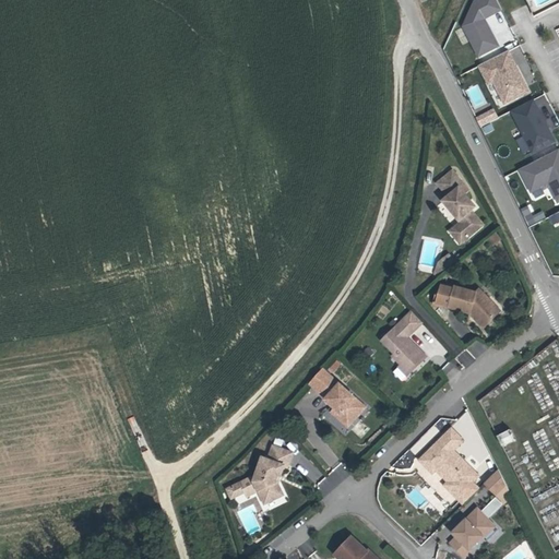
[(502,10),(497,0),(479,0),(475,2),(464,26),(479,57),(498,46),(488,25),(486,26),(482,20),(502,10)]
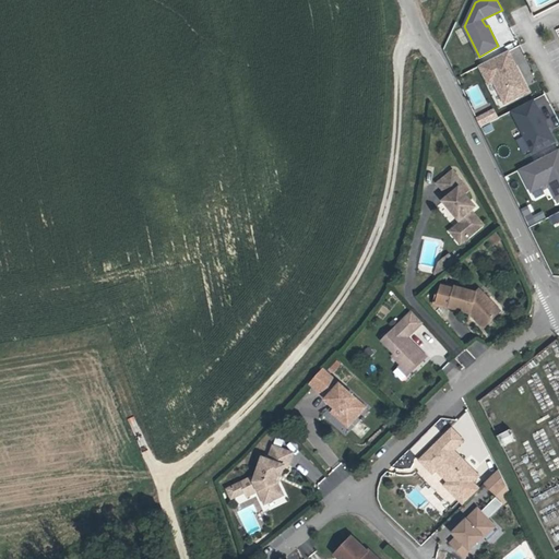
[(509,51),(479,66),(485,76),(489,74),(504,104),(530,92),(516,66),(511,68),(509,63),(513,61),(509,51)]
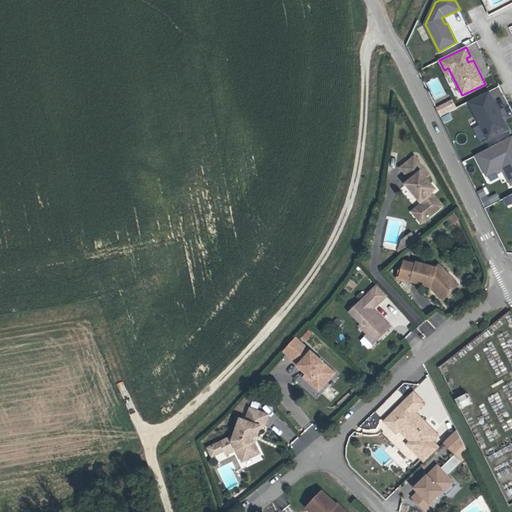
[(426,83),(434,100),(446,94),(438,77),(426,83)]
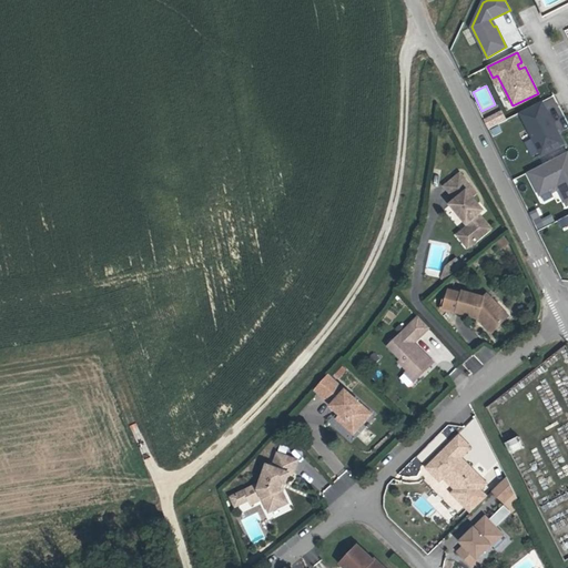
[(541,102),(520,113),(541,154),(564,143),(541,102)]
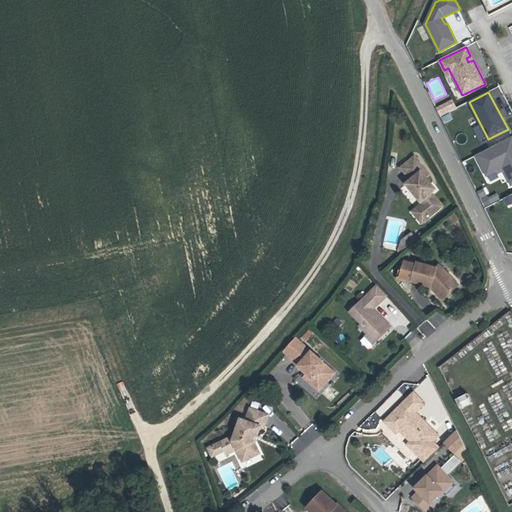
[(440,116),(456,107),(451,98),(435,107),(440,116)]
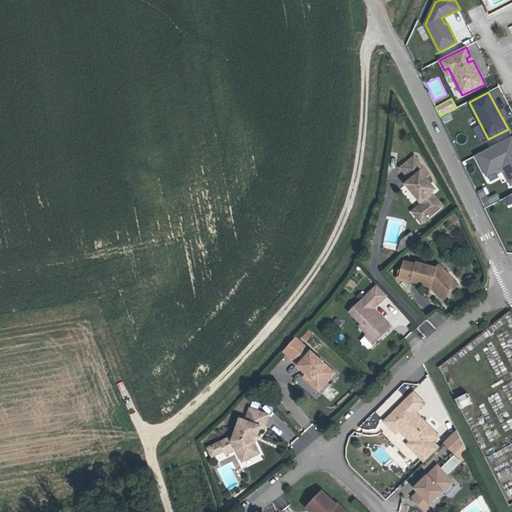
[(457,143),(465,143),(466,134),(457,134),(457,143)]
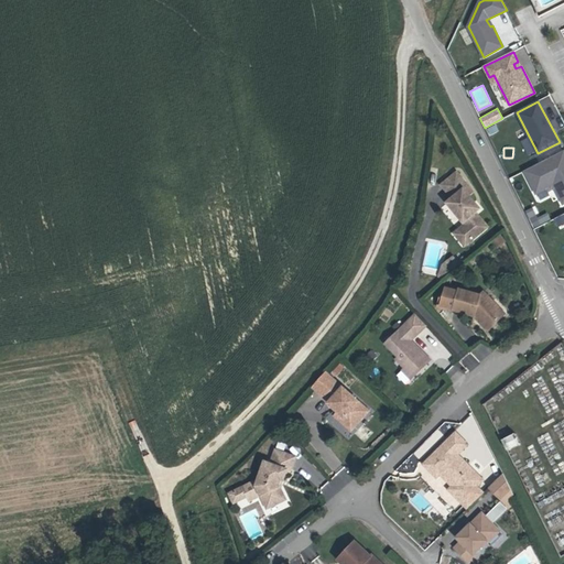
[(563,151),(525,171),(537,193),(548,187),(544,182),(553,177),(557,185),(554,186),(563,204),(563,203),(563,151)]
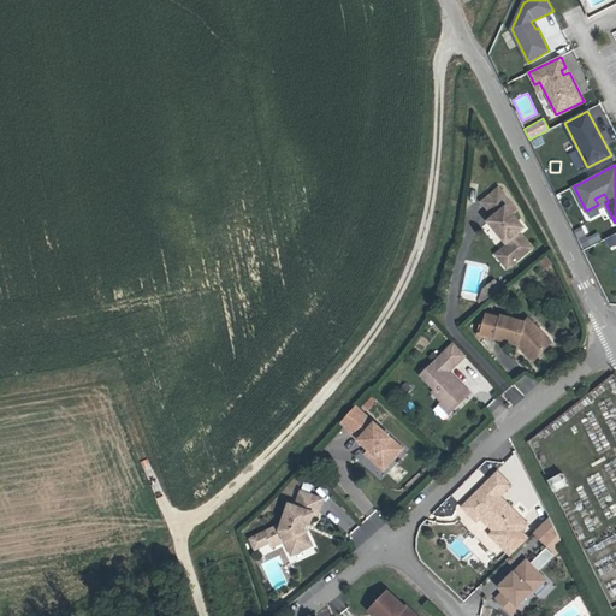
[(499,193),(483,206),(495,220),(489,225),(508,249),(502,254),(514,268),(533,252),(519,234),(520,232),(516,227),(519,225),(505,209),(510,205),(499,193)]
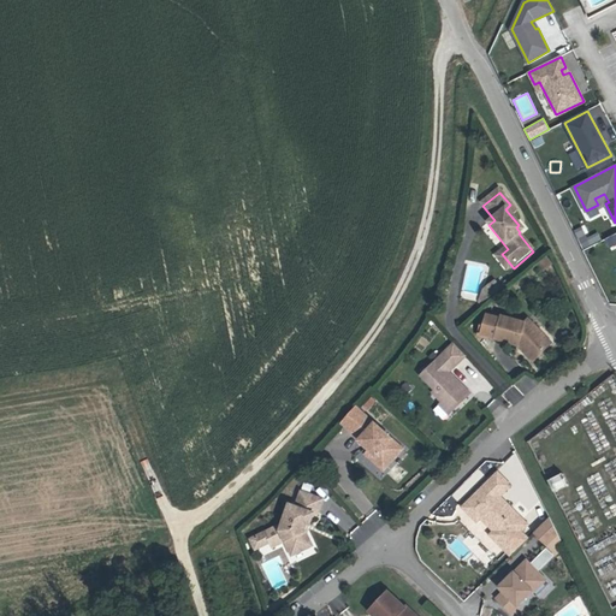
[(496,285),(485,295),(491,302),(503,292),(496,285)]
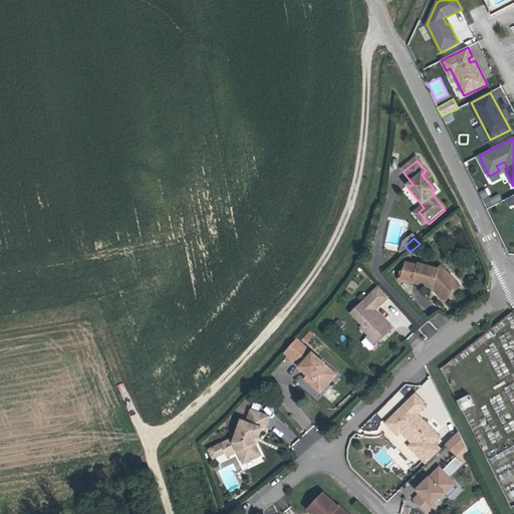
[(402,281),(413,284),(418,269),(407,266),(402,281)]
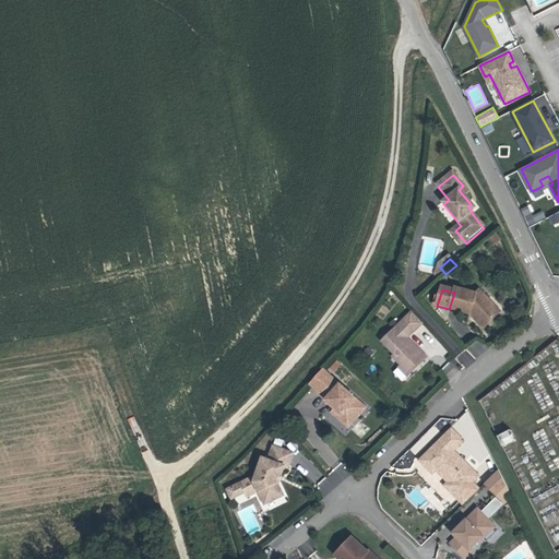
[(475,296),(455,290),(454,293),(449,309),(449,310),(470,317),(476,319),(474,321),(484,330),(497,318),(484,305),(488,301),(479,293),(475,296)]
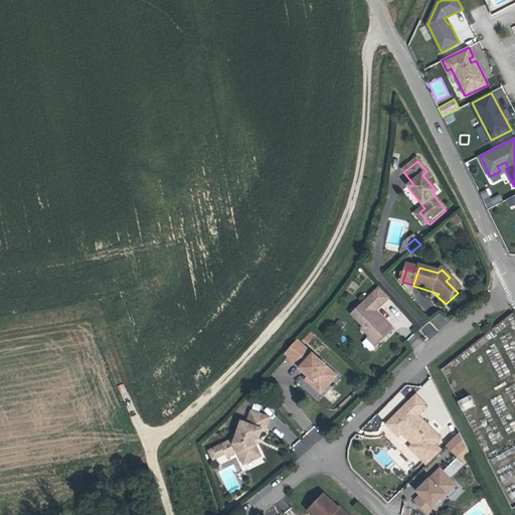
[(461,290),(450,278),(446,281),(458,293),(461,290)]
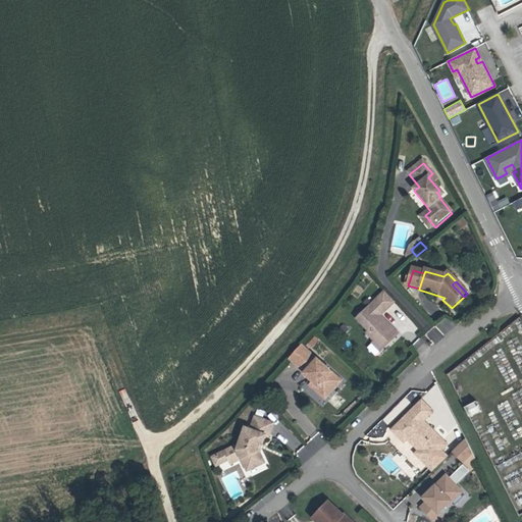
[(377,302),(387,312),(395,305),(384,295),(377,302)]
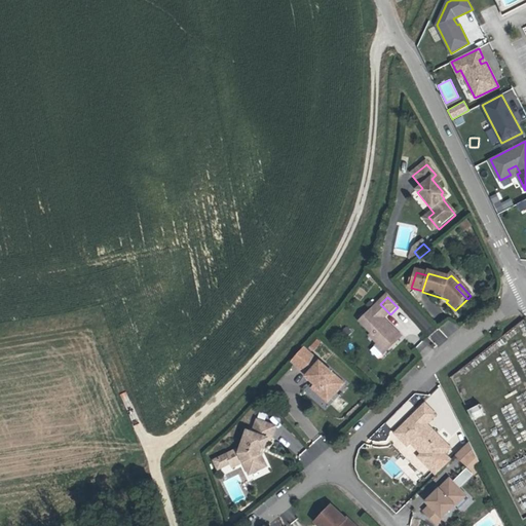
[(380,304),(360,324),(372,336),(370,338),(378,346),(386,354),(402,339),(384,321),(390,314),(380,304)]
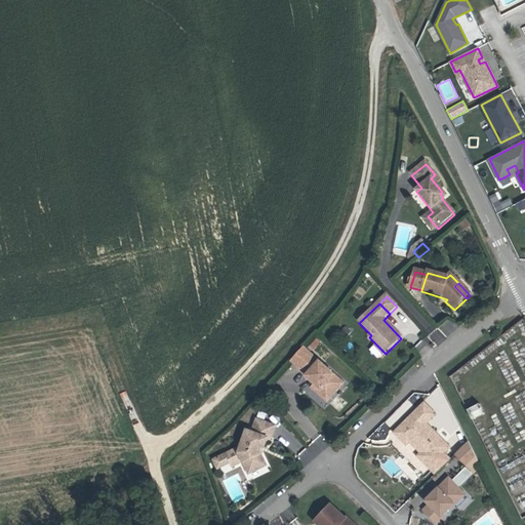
[(446,335),(454,329),(448,321),(414,349),(421,358),(448,337),(446,335)]
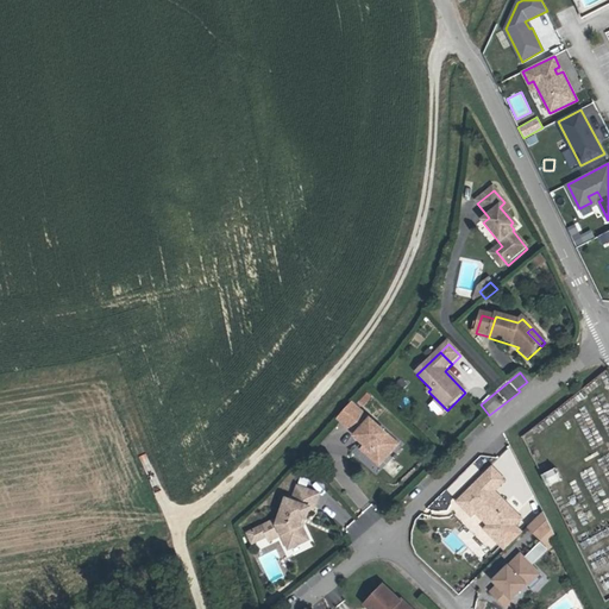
[(447,410),(438,401),(435,403),(444,413),(447,410)]
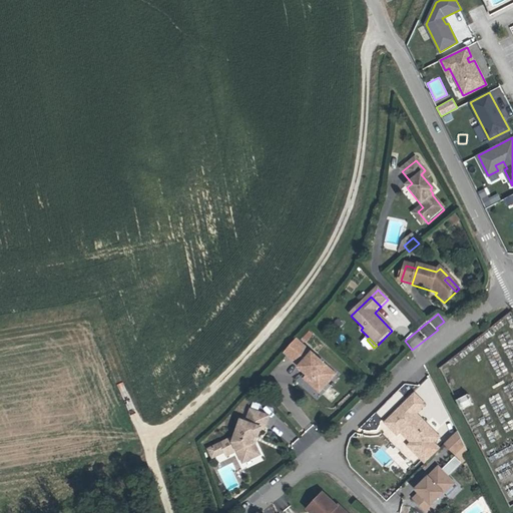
[(286,355),(295,363),(306,350),(297,342),(286,355)]
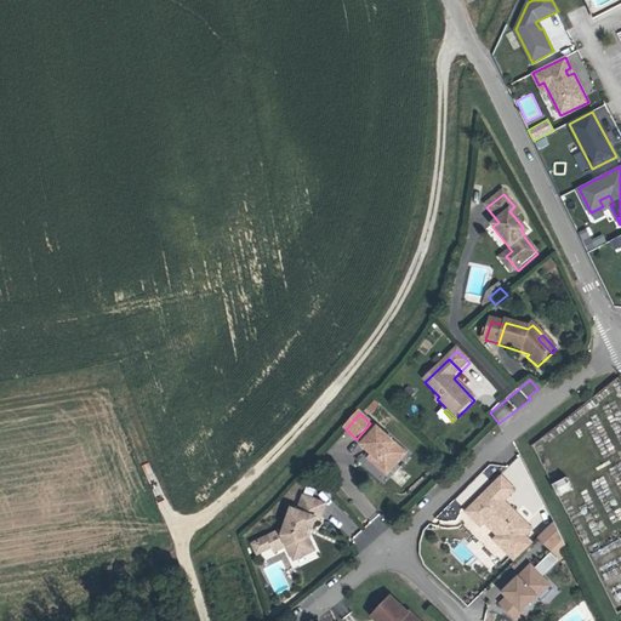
[(406,454),(370,423),(357,439),(364,446),(363,448),(374,457),(392,473),(406,454)]
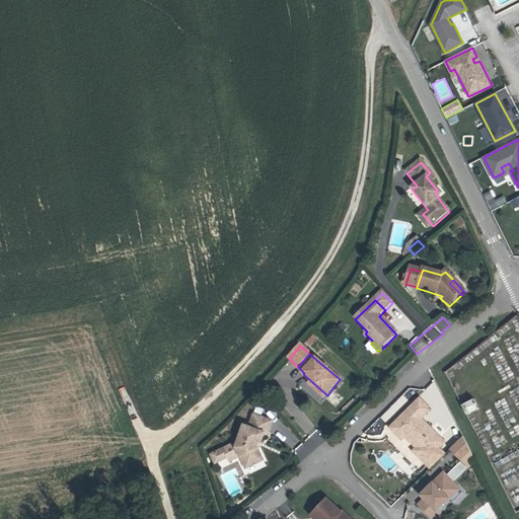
[(327,395),(312,382),(309,385),(324,398),(327,395)]
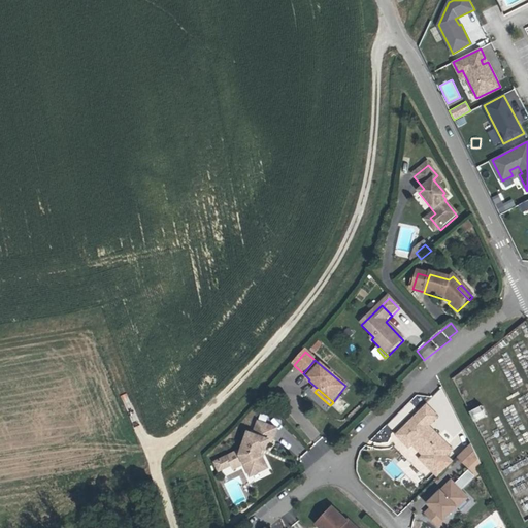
[(427,404),(396,436),(408,449),(416,441),(427,453),(423,457),(420,460),(431,471),(452,452),(428,427),(437,418),(427,404)]
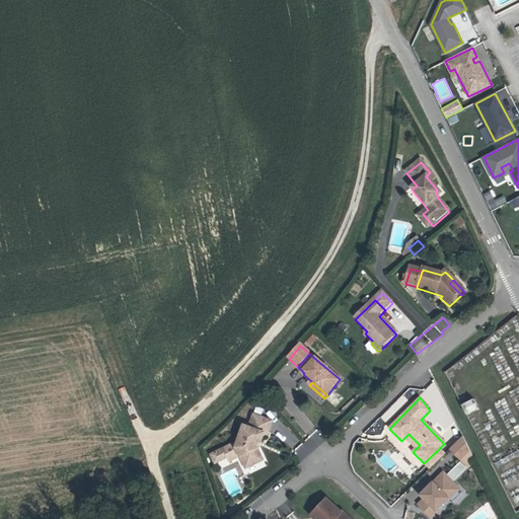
[(473,399),(462,404),(466,414),(478,409),(473,399)]
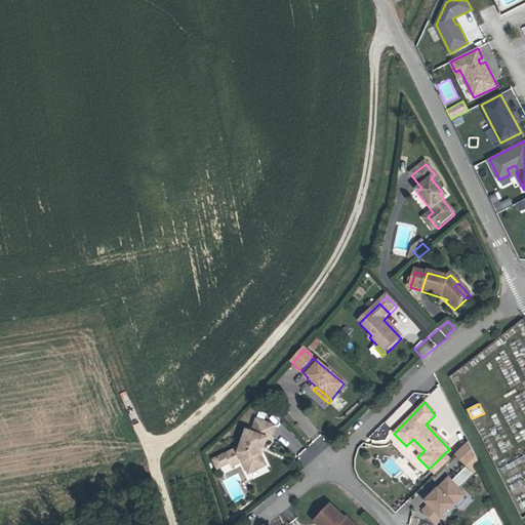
[(272,439),(276,425),(254,417),(252,435),(247,433),(239,455),(249,475),(259,470),(256,463),(264,460),(259,453),(261,448),(265,449),(268,441),(272,439)]
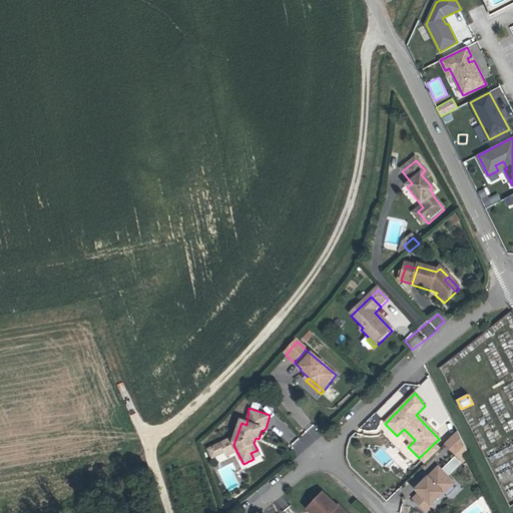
[(404,429),(400,433),(411,444),(415,440),(404,429)]
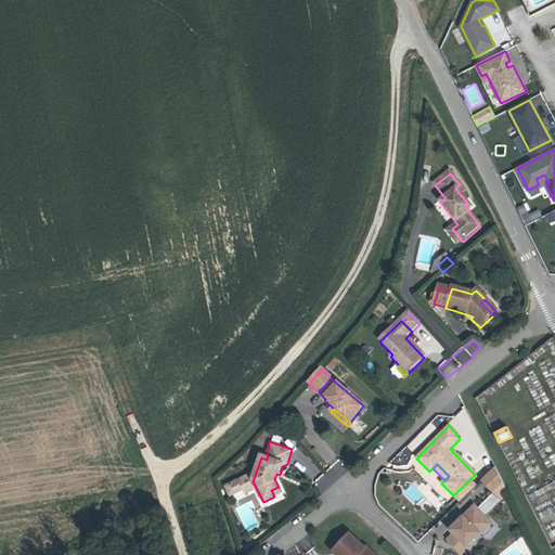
[(495,470),(495,469),(481,482),(492,492),(503,486),(495,470)]
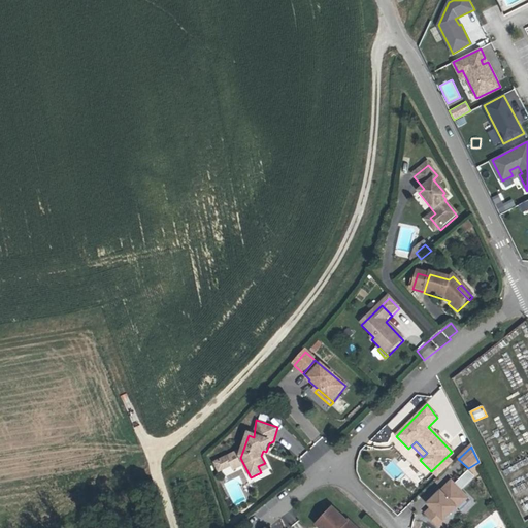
[(316,464),(315,453),(302,454),(303,465),(316,464)]
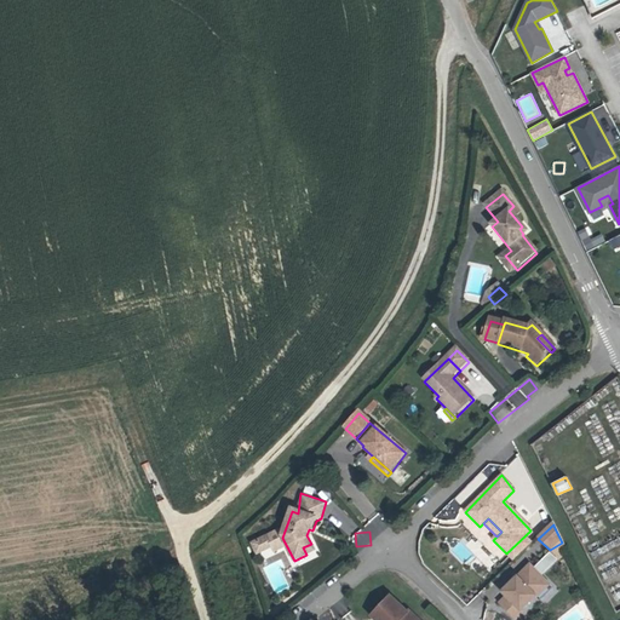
[(268,538),(258,543),(263,552),(273,549),(268,538)]
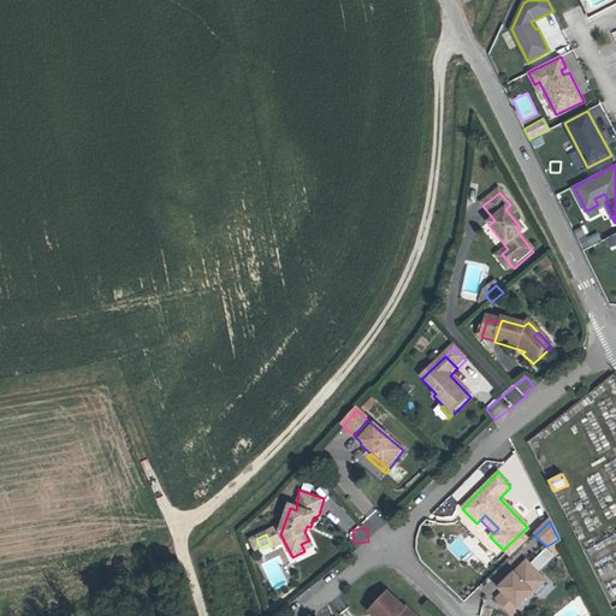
[(256,539),(252,542),(256,551),(261,549),(256,539)]
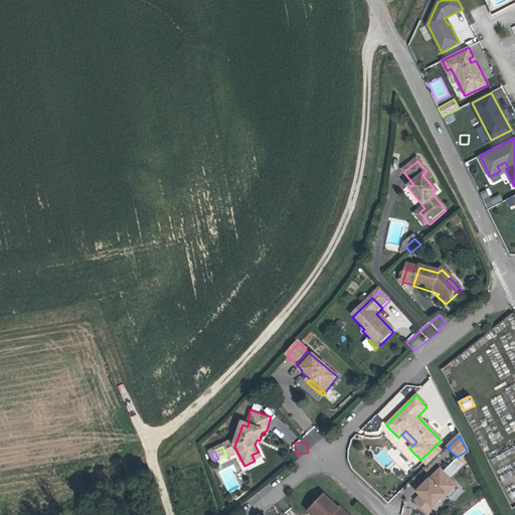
[(259,452),(251,455),(254,461),(262,458),(259,452)]
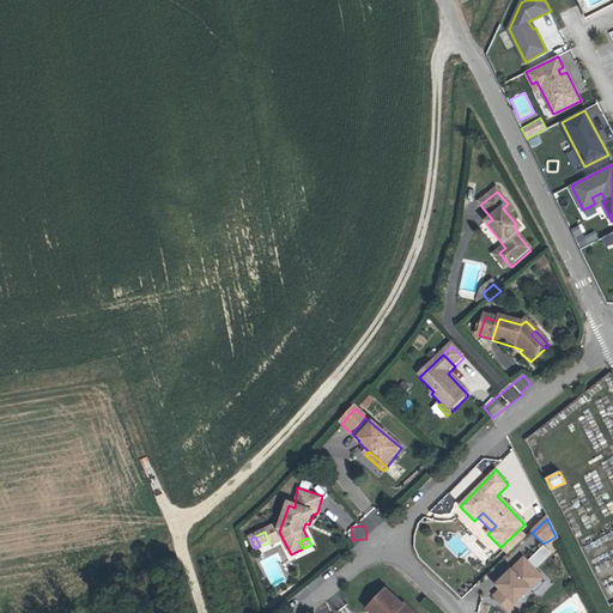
[(521,558),(491,587),(498,594),(495,599),(508,612),(509,612),(517,607),(515,605),(528,590),(526,588),(539,576),(521,558)]
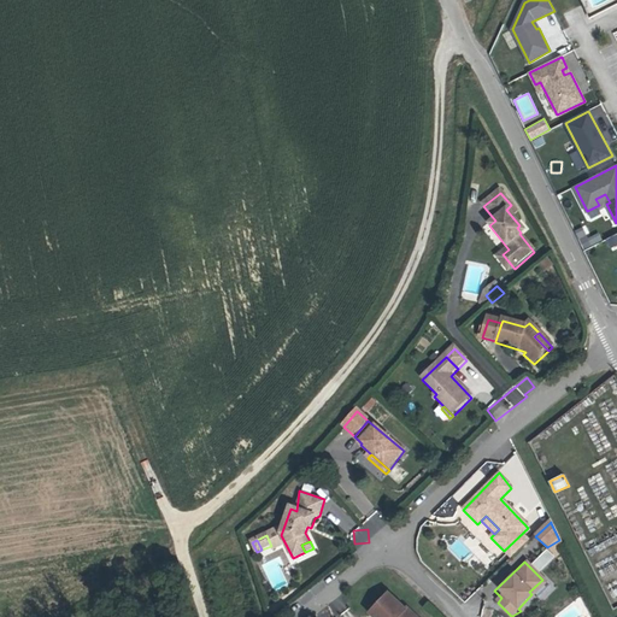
[(547,585),(542,580),(529,592),(532,594),(535,597),(547,585)]
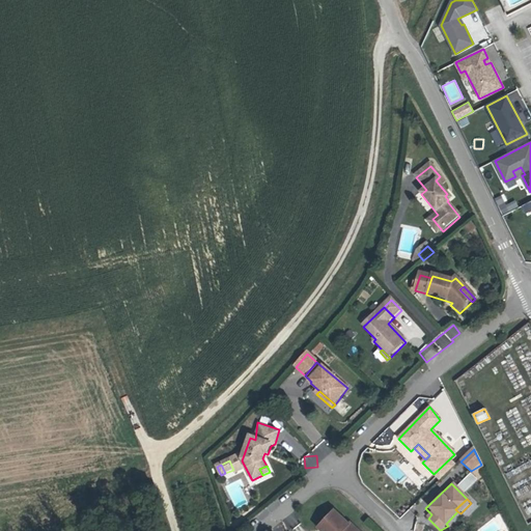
[(356,530),(332,509),(315,526),(319,530),(356,530)]
